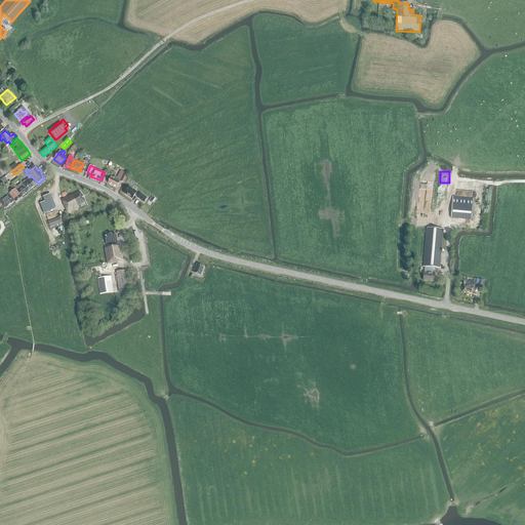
[(124,184),(128,174),(124,172),(121,179),(115,176),(114,177),(111,176),(111,177),(108,183),(109,184),(109,185),(112,186),(112,185),(117,188),(120,182),(124,184)]
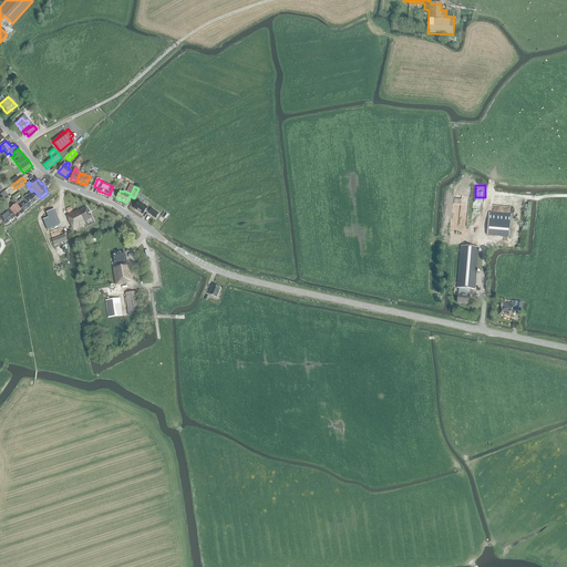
[(33,191),(31,192),(28,195),(27,195),(24,196),(24,197),(23,198),(30,206),(40,199),(33,191)]
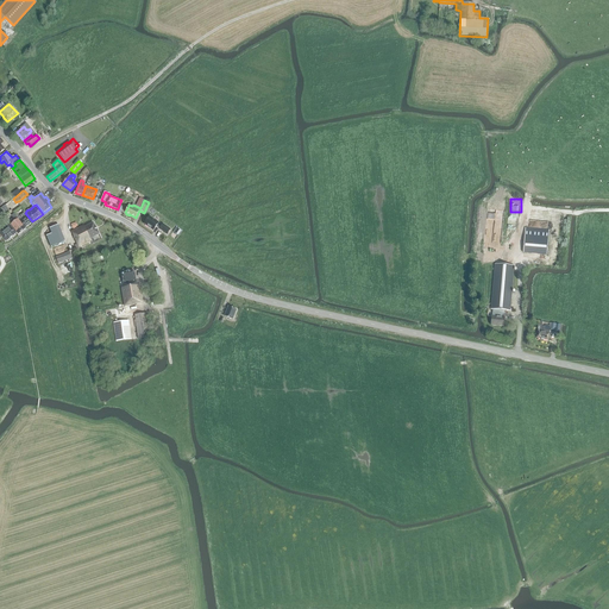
[(25,227),(31,223),(24,213),(19,217),(22,219),(19,220),(25,227)]
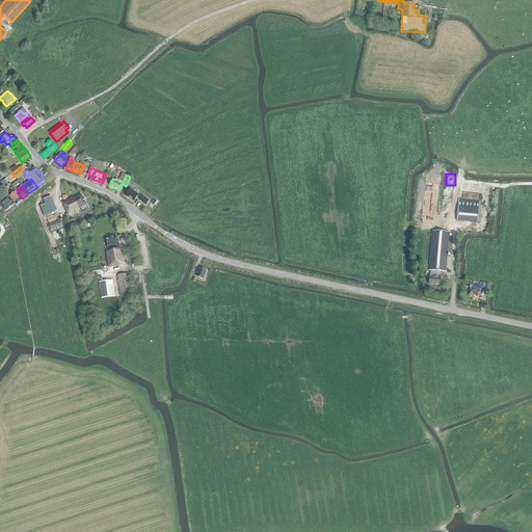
[(126,196),(134,202),(136,198),(138,200),(138,201),(145,206),(150,201),(142,195),(141,196),(131,189),(126,196)]
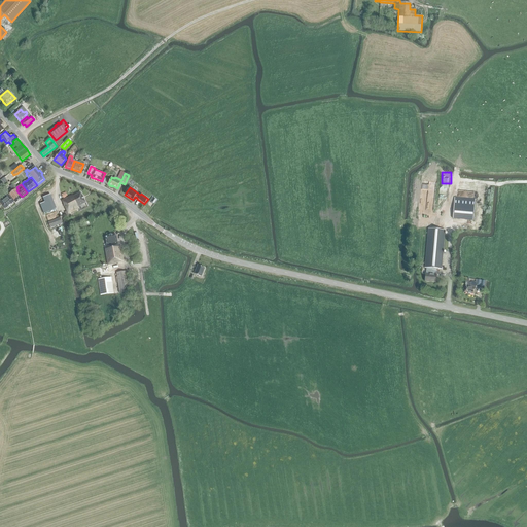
[(15,203),(22,199),(15,190),(9,195),(15,203)]
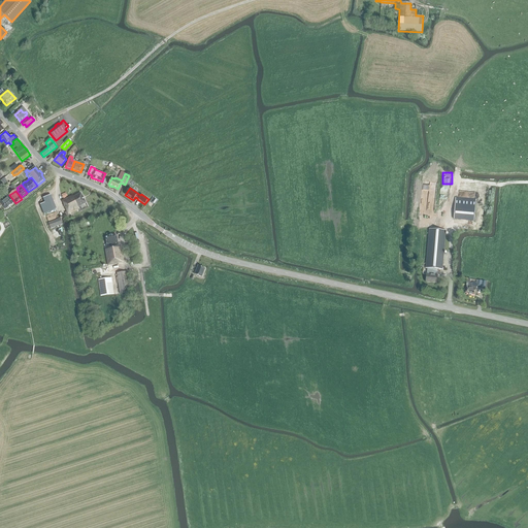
[(83,198),(80,194),(73,197),(72,196),(62,201),(64,205),(63,205),(66,212),(64,213),(67,219),(70,217),(69,215),(78,210),(79,212),(83,210),(80,206),(86,203),(84,199),(83,198)]
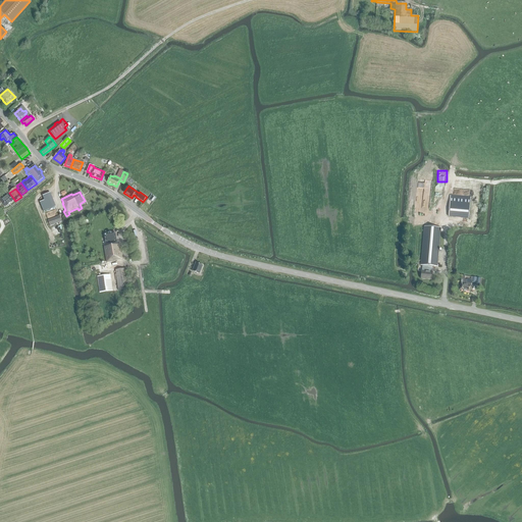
[(0,200),(1,201),(3,205),(5,207),(8,205),(10,203),(14,201),(8,193),(1,199),(0,198),(0,200)]
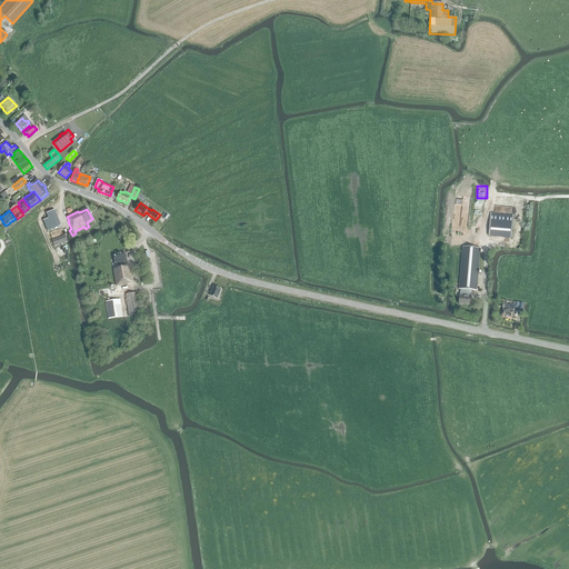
[(56,210),(47,213),(49,219),(43,221),(48,232),(62,227),(56,210)]
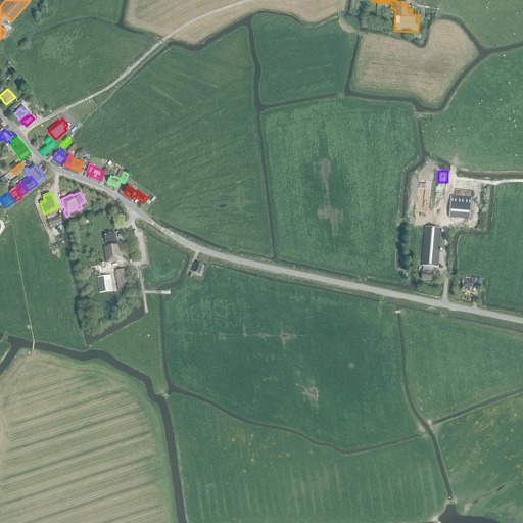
[(470,219),(471,206),(472,197),(452,196),(449,218),(470,219)]
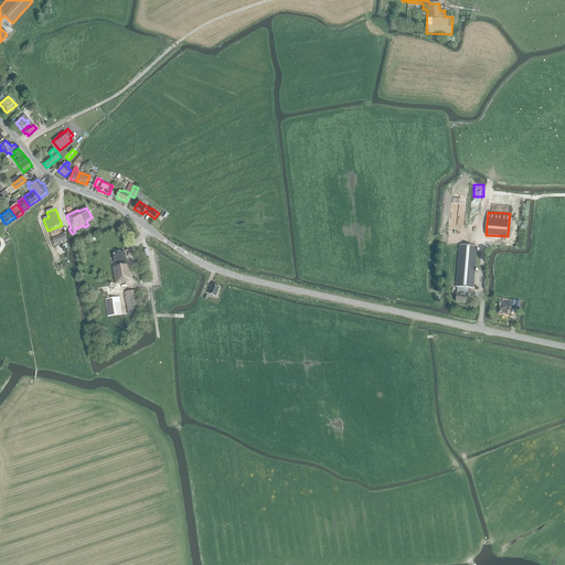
[(54,244),(66,240),(64,233),(52,238),(54,244)]
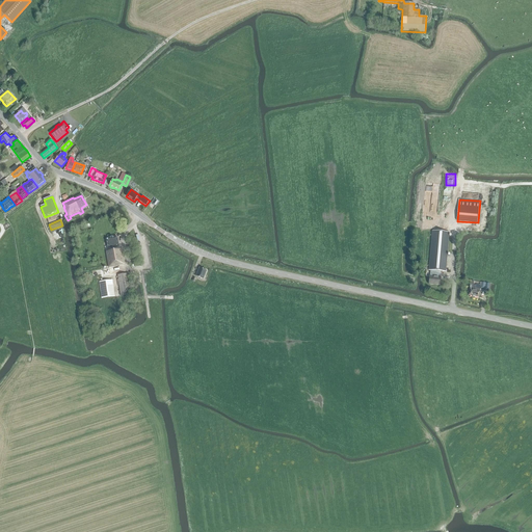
[(445,271),(449,233),(432,232),(429,270),(430,270),(430,276),(429,276),(429,285),(440,286),(441,277),(440,277),(441,271),(445,271)]
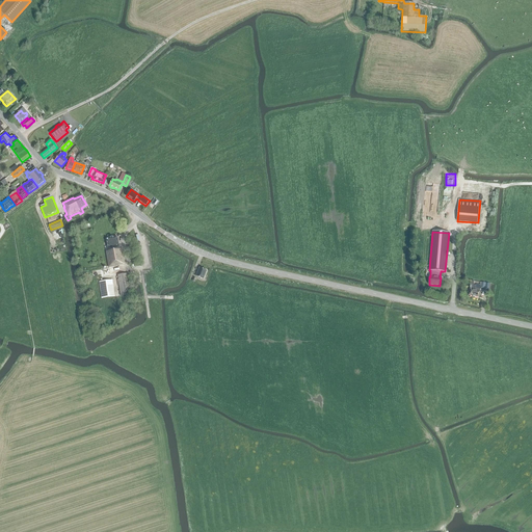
[(117,238),(116,237),(112,238),(110,238),(107,239),(106,240),(107,248),(105,248),(108,267),(120,266),(120,265),(124,264),(121,246),(118,246),(117,238)]
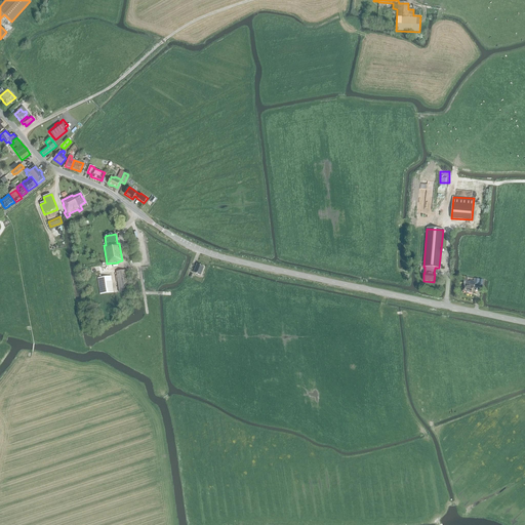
[(200,276),(204,267),(197,265),(193,273),(200,276)]
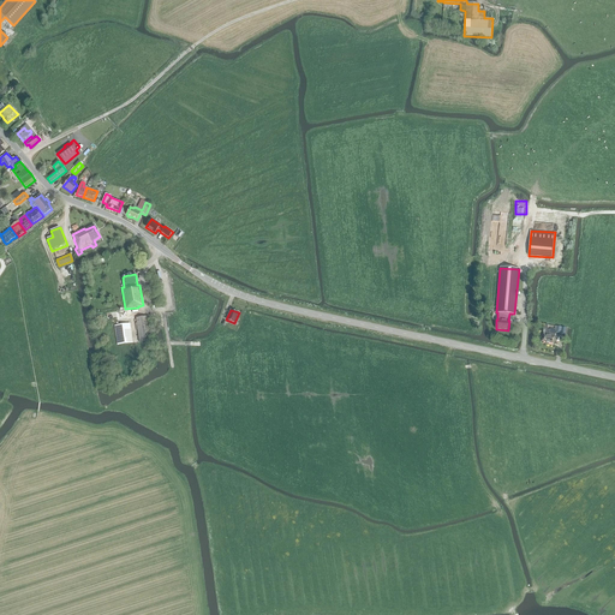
[(139,342),(149,341),(147,317),(136,318),(139,342)]
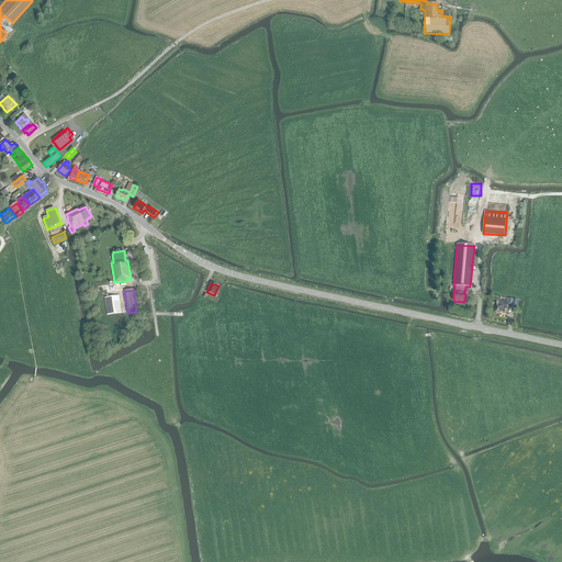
[(104,298),(107,316),(121,314),(119,296),(104,298)]
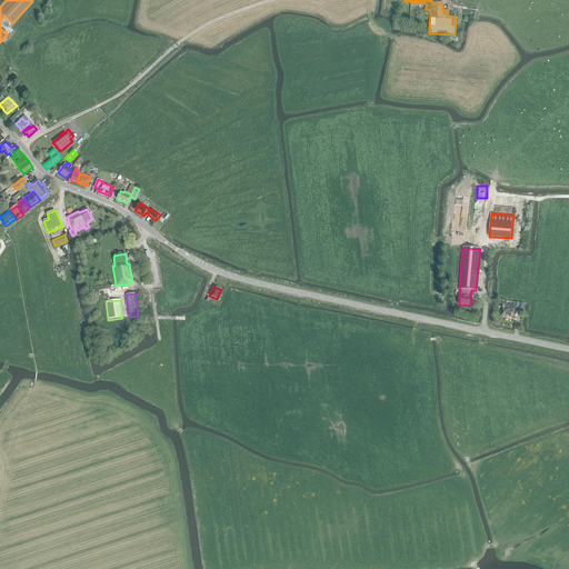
[(519,309),(519,302),(513,301),(512,306),(511,305),(509,303),(509,306),(505,305),(506,305),(502,303),(502,307),(502,308),(501,317),(511,318),(513,308),(519,309)]
